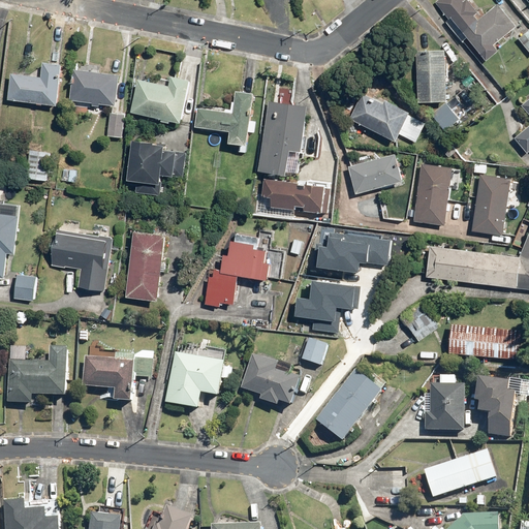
[(519,27),(500,3),(484,17),(469,0),(438,0),(436,2),(450,20),(447,23),(484,67),(502,52),(497,45),(519,27)]
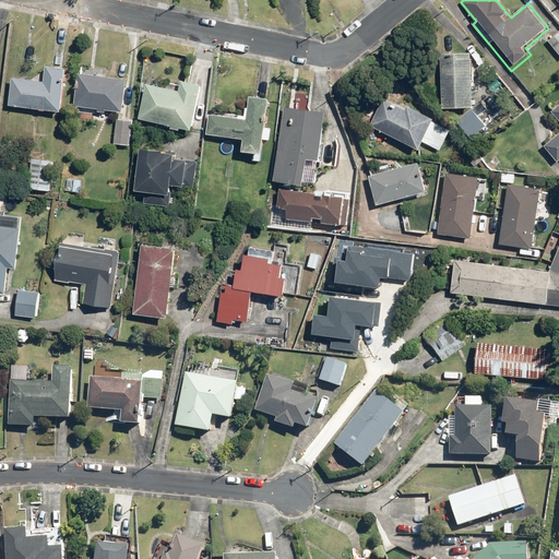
[(558,33),(549,43),(558,54),(558,33)]
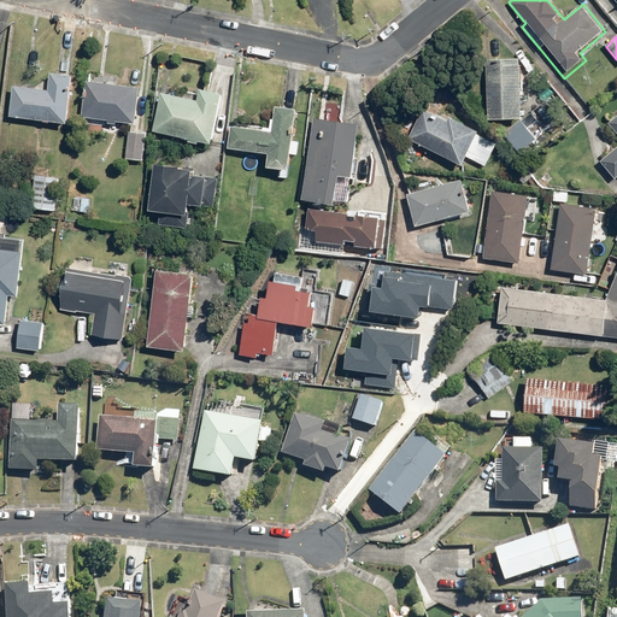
[(522,60),(489,60),(489,121),(522,121),(522,60)]
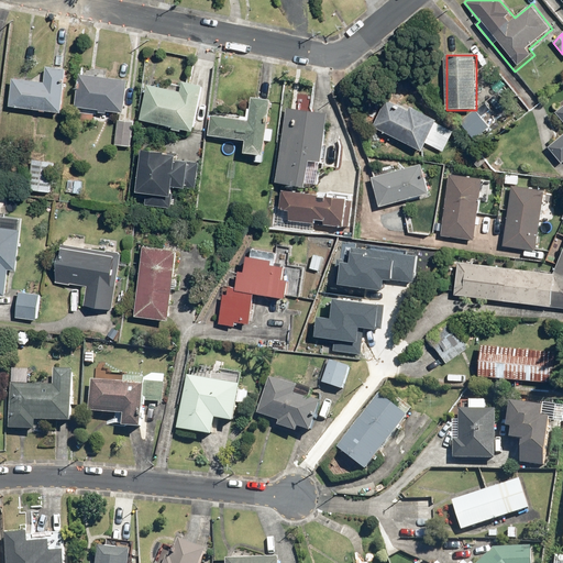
[(13,79),(10,107),(63,114),(68,70),(48,67),(46,84),(13,79)]
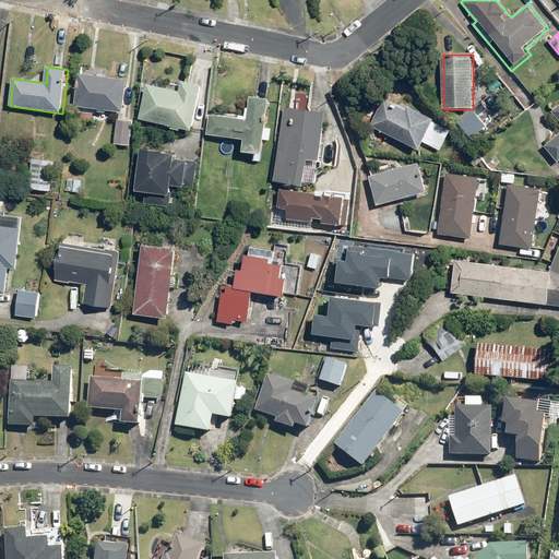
[(79,75),(75,108),(125,113),(128,80),(104,78),(105,70),(87,69),(86,76),(79,75)]
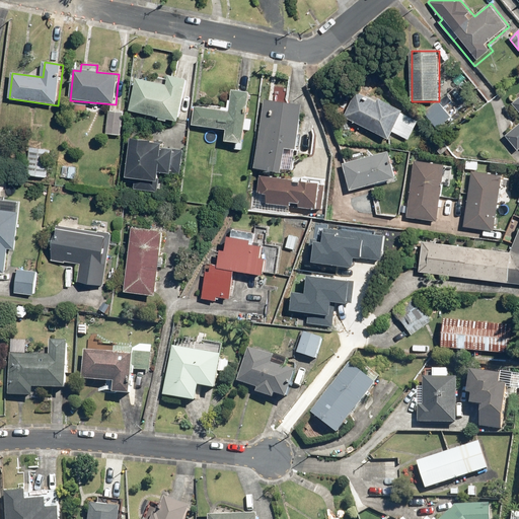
[(138,78),(131,112),(161,118),(160,120),(169,122),(169,120),(180,122),(190,80),(170,76),(168,85),(138,78)]
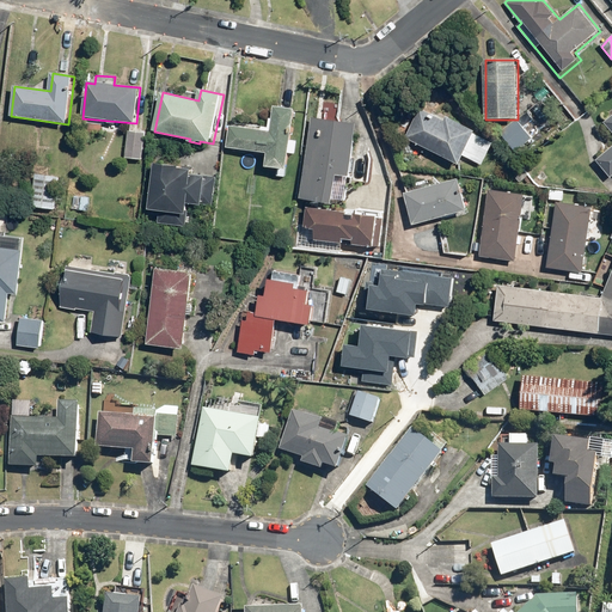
[(483,166),(494,145),(477,135),(478,133),(428,106),(410,140),(461,166),(466,157),(483,166)]
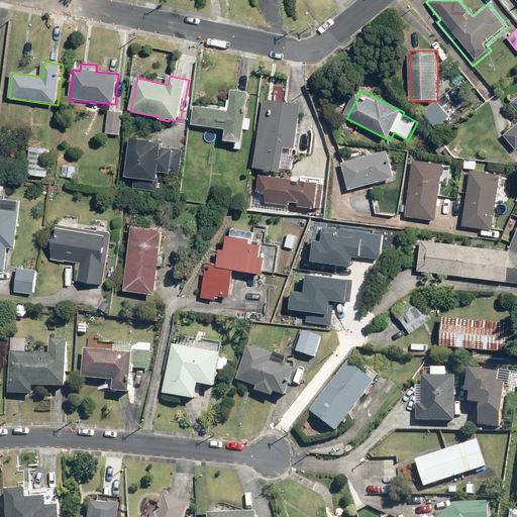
[(232,111),(195,107),(193,126),(227,130),(225,141),(244,143),(250,92),(234,91),(232,111)]
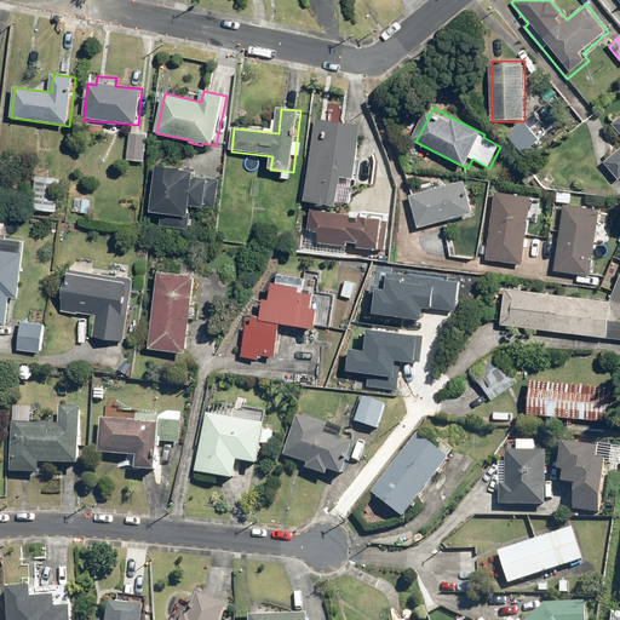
[(363,126),(316,120),(305,202),(340,206),(344,178),(356,179),(363,126)]
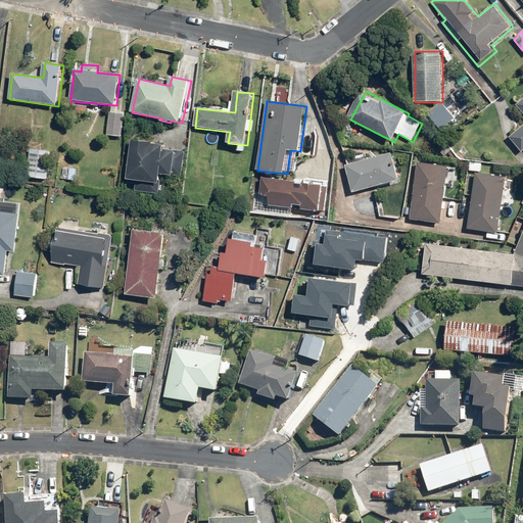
[(522,101),(518,106),(522,111),(522,126),(510,138),(522,153),(522,101)]
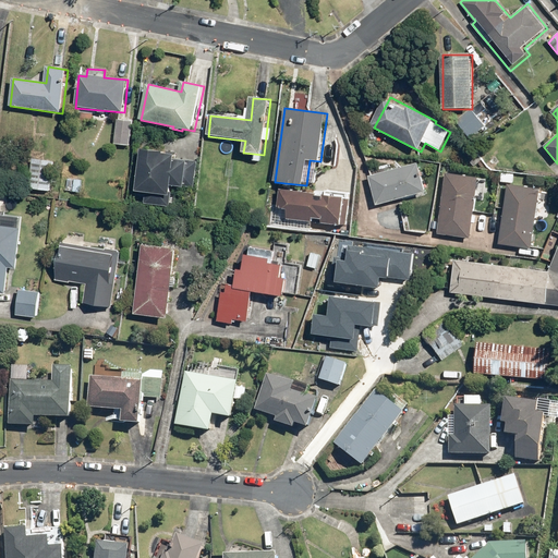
[(475,112),(459,125),(470,140),(486,126),(475,112)]
